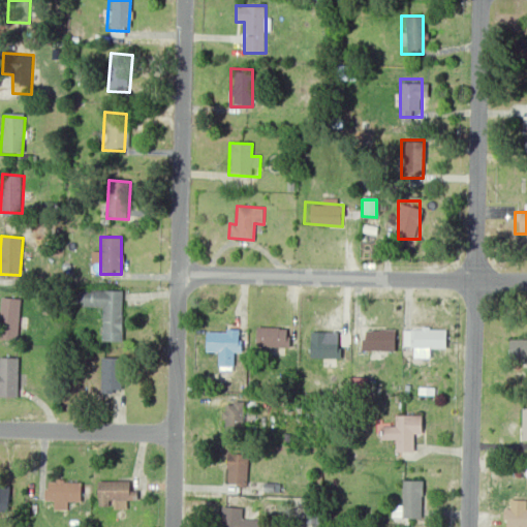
[(82,287),(123,289),(121,339),(101,339),(102,309),(81,307),(82,287)]
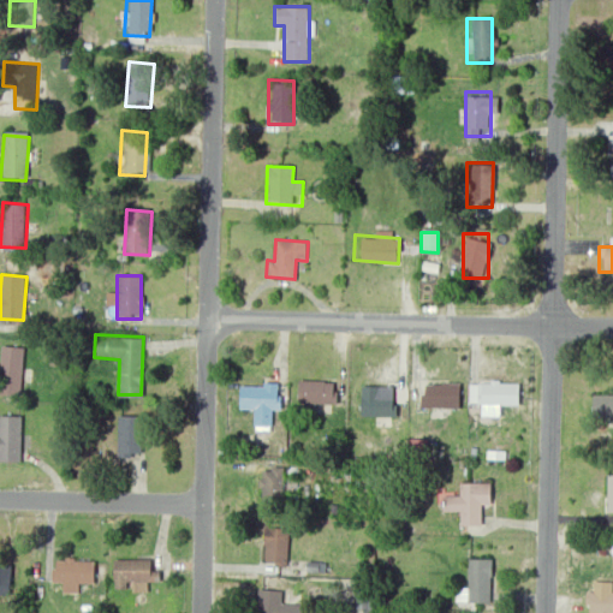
[(27,346),(23,390),(0,388),(0,358),(1,344),(27,346)]
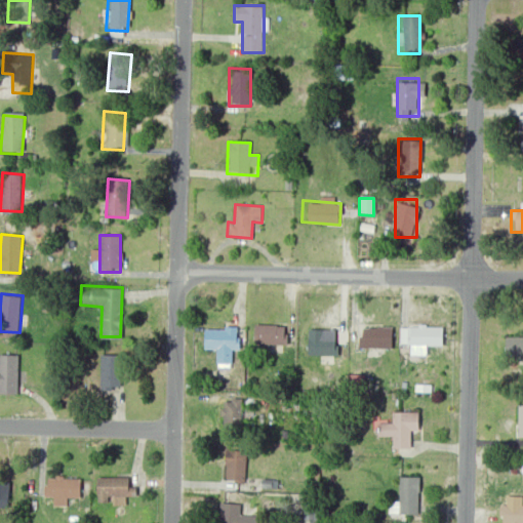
[(356,338),(391,339),(391,324),(357,323),(356,338)]
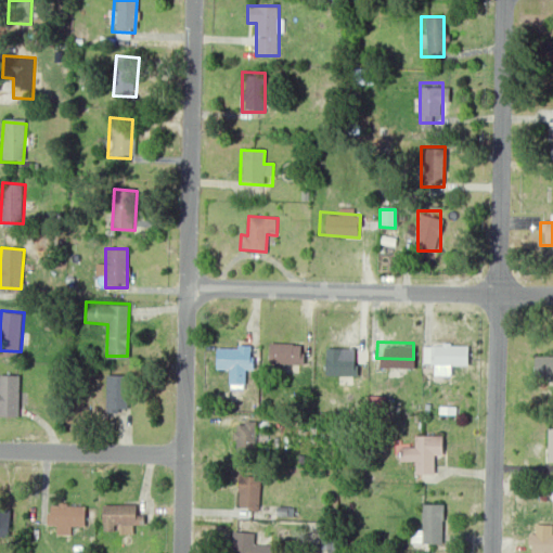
[(465,365),(425,364),(426,342),(466,343),(465,365)]
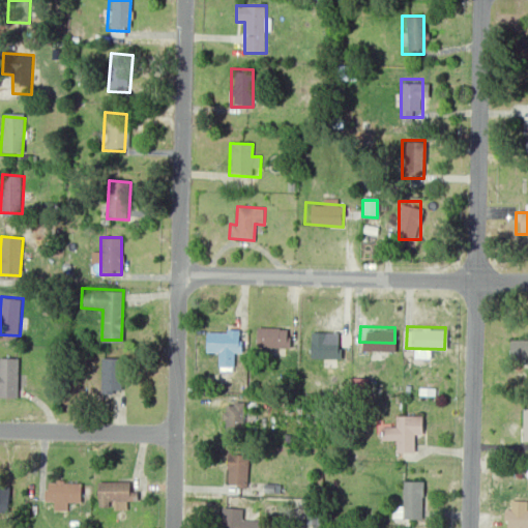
[(257,348),(286,348),(286,329),(257,329),(257,348)]
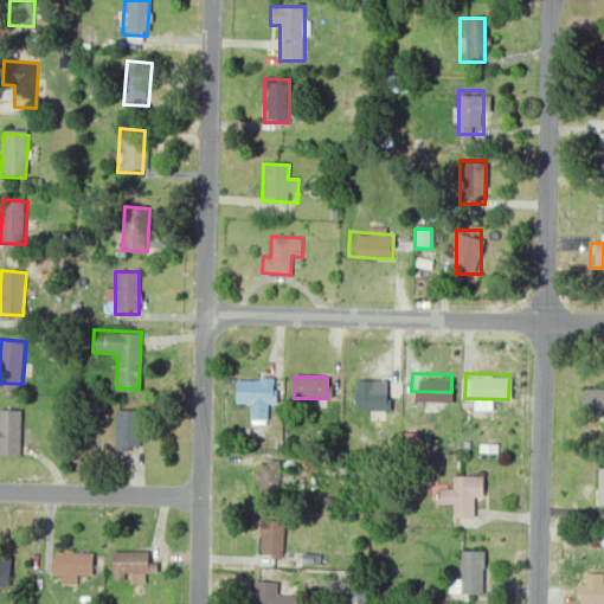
[(248,418),(248,403),(235,402),(236,378),(277,379),(277,402),(268,402),(268,418),(248,418)]
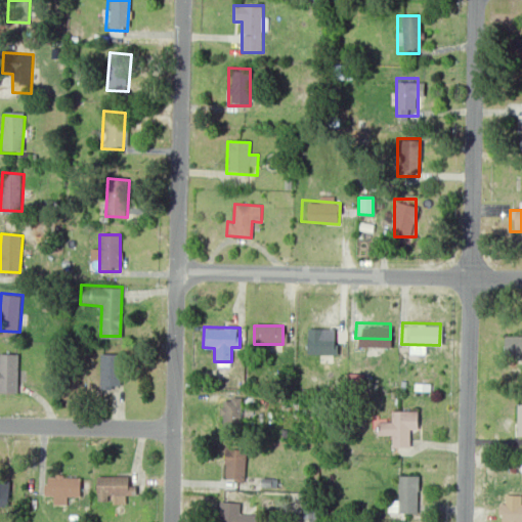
[(328,364),(329,332),(313,332),(312,355),(319,355),(319,364),(328,364)]
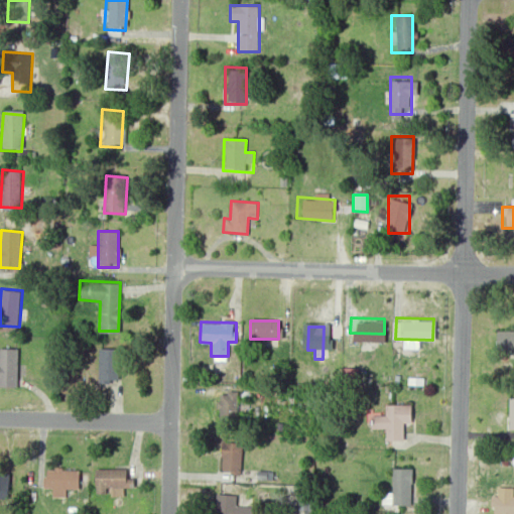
[(496,351),(513,350),(513,332),(496,333),(496,351)]
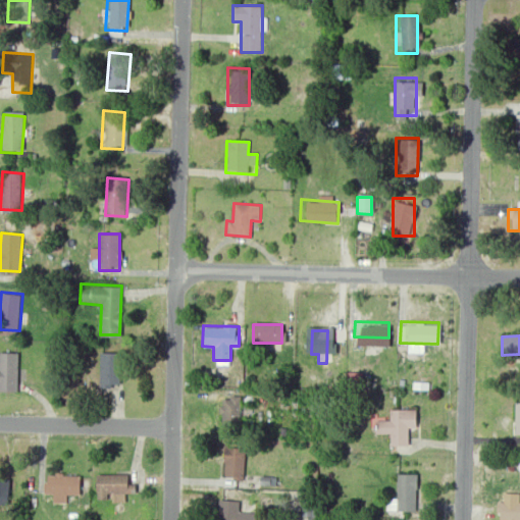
[(121,353),(119,390),(98,388),(100,351),(121,353)]
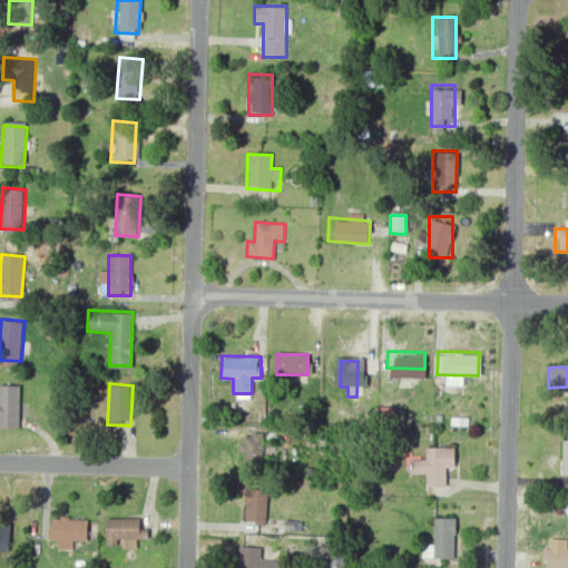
[(0,388),(21,389),(18,430),(0,429),(0,388)]
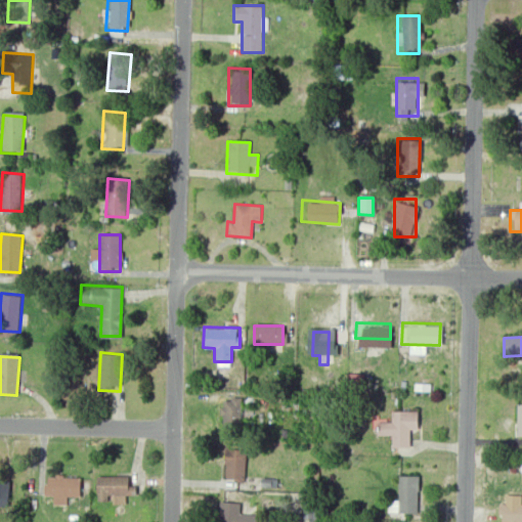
[(217,420),(217,383),(240,383),(238,421),(217,420)]
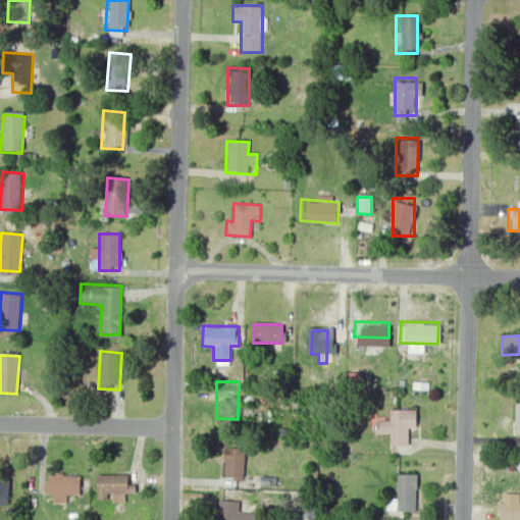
[(519,398),(519,435),(511,435),(511,398),(519,398)]
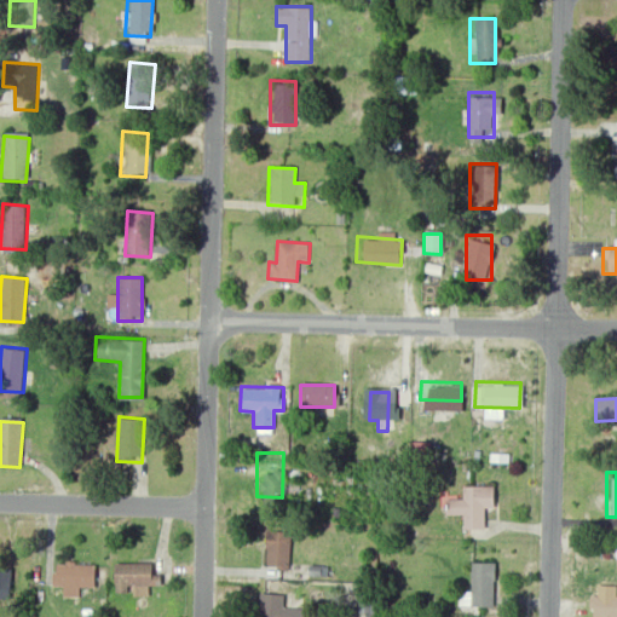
[(462,528),(462,513),(438,512),(439,495),(457,495),(459,482),(496,483),(495,506),(479,506),(478,529),(462,528)]
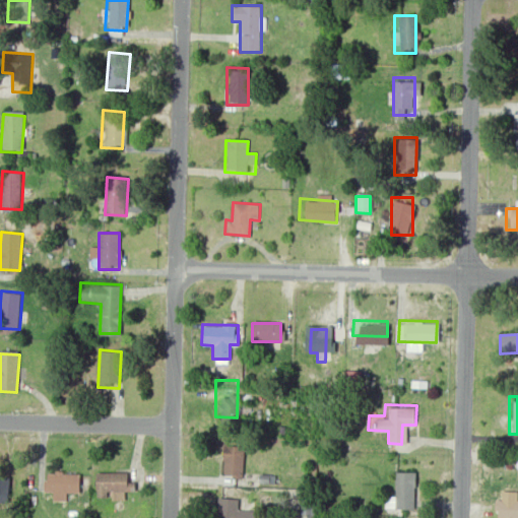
[(220,478),(222,441),(244,442),(242,479),(220,478)]
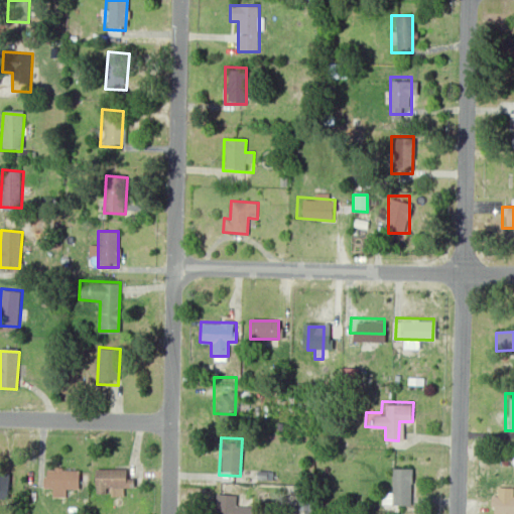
[(43,466),(81,467),(81,488),(43,487),(43,466)]
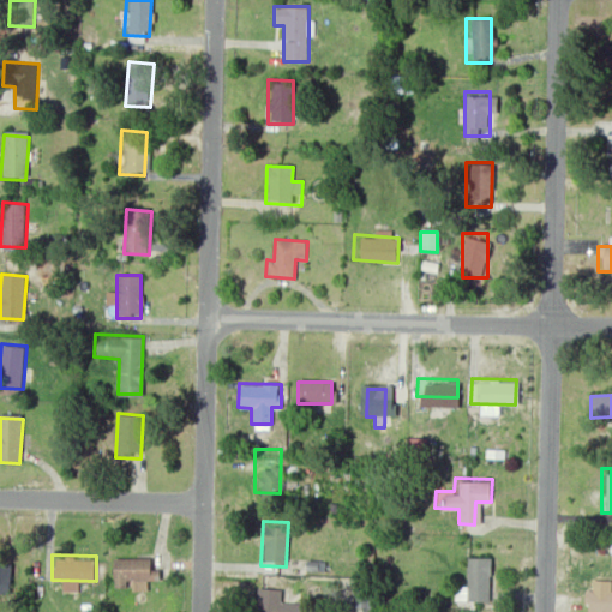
[(109,555),(154,556),(153,581),(108,580),(109,555)]
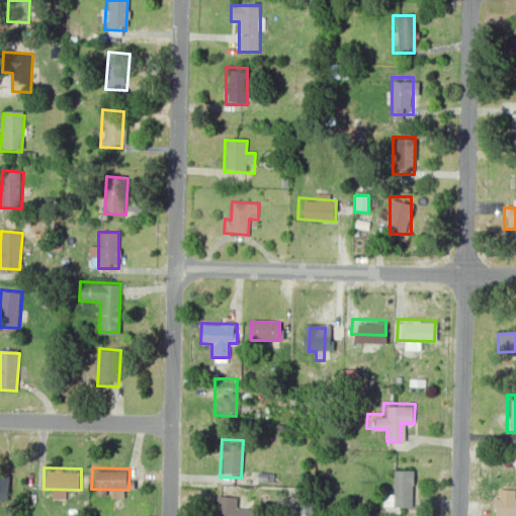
[(391,507),(393,469),(414,470),(412,508),(391,507)]
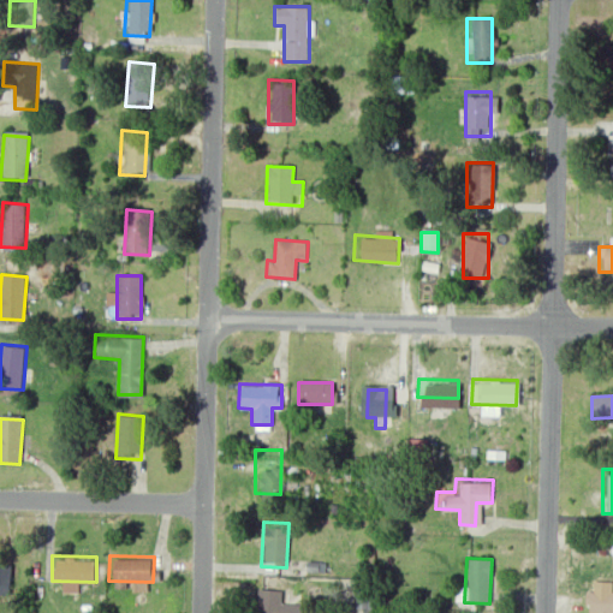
[(10,584),(0,583),(0,567),(11,569),(10,584)]
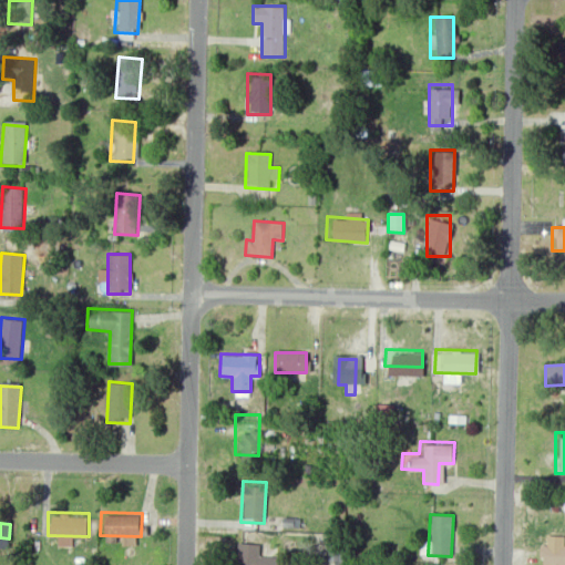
[(236,563),(250,563),(250,564),(275,564),(275,556),(259,556),(259,544),(236,545),(236,563)]
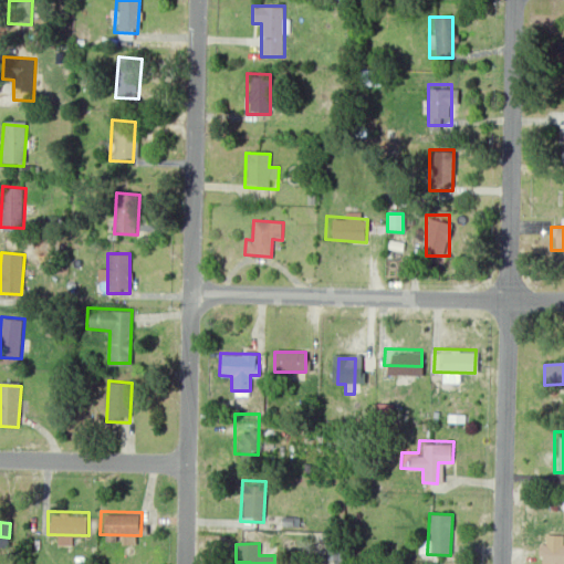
[(538,563),(539,544),(563,544),(563,563),(538,563)]
